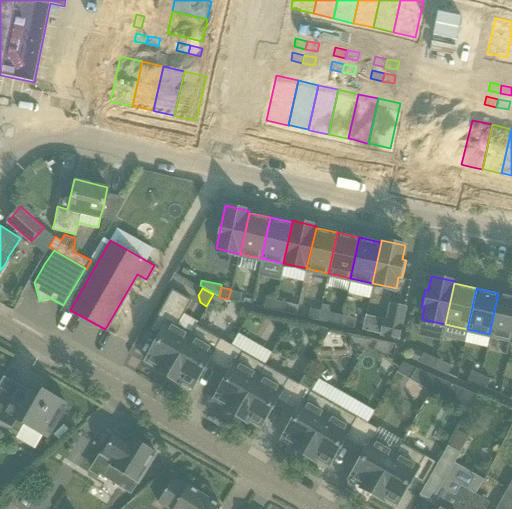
[(155,369),(167,376),(191,334),(190,333),(176,325),(191,300),(171,289),(149,327),(160,333),(145,360),(156,367),(155,369)]
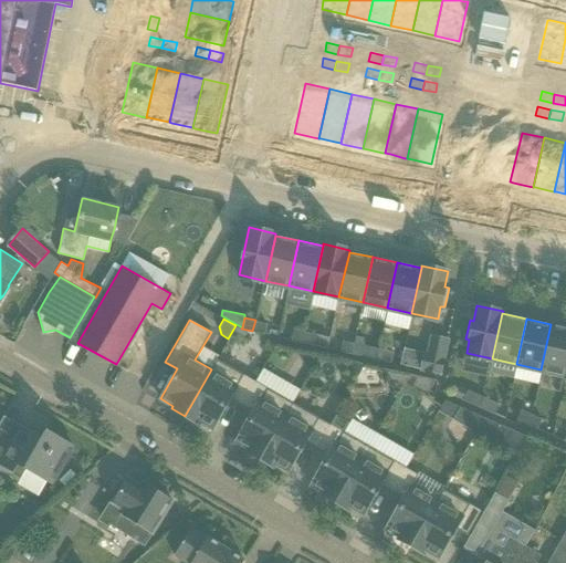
[(255,320),(252,331),(263,333),(265,322),(255,320)]
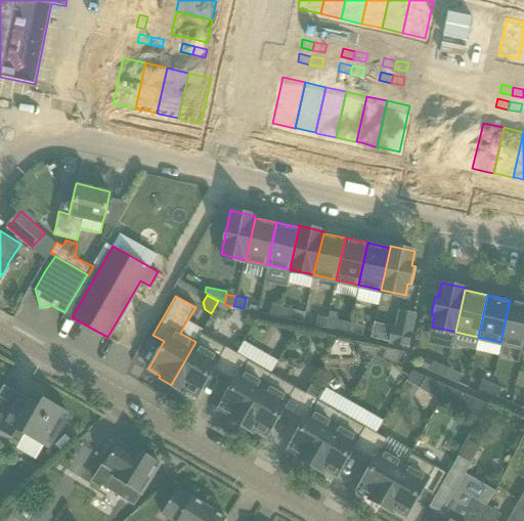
[(500,342),(523,347),(523,341),(523,302),(510,300),(500,342)]
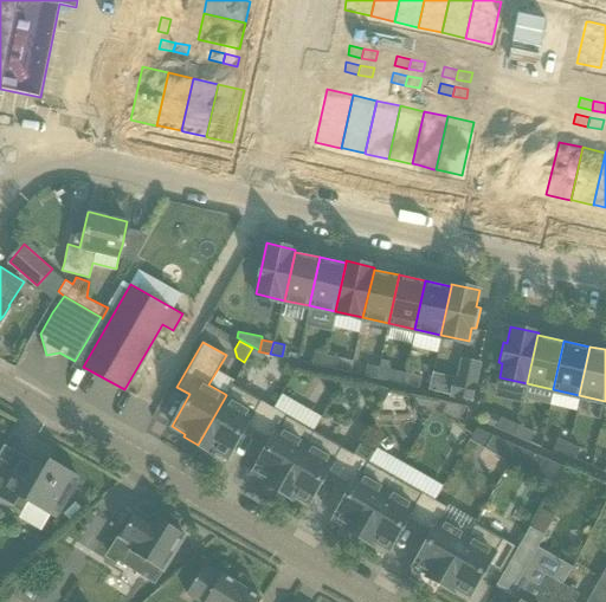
[(323,366),(326,354),(314,351),(311,363),(323,366)]
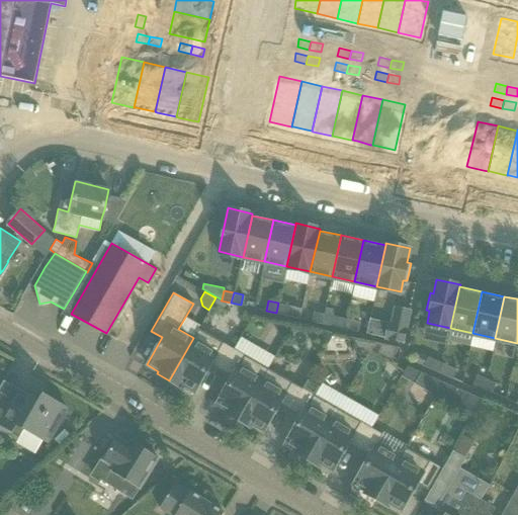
[(288,305),(286,315),(299,318),(301,308),(288,305)]
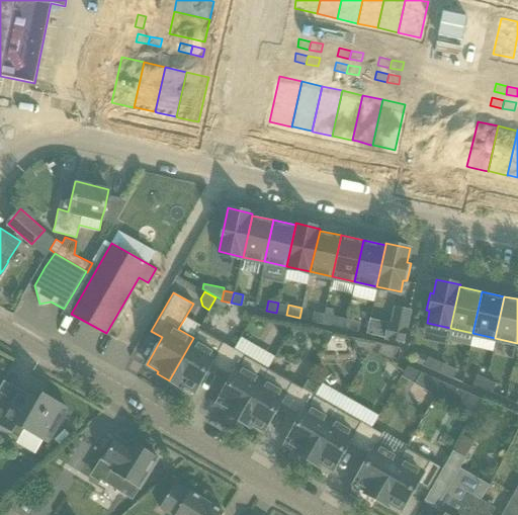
[(402,341),(409,309),(394,305),(390,322),(387,321),(384,336),(402,341)]
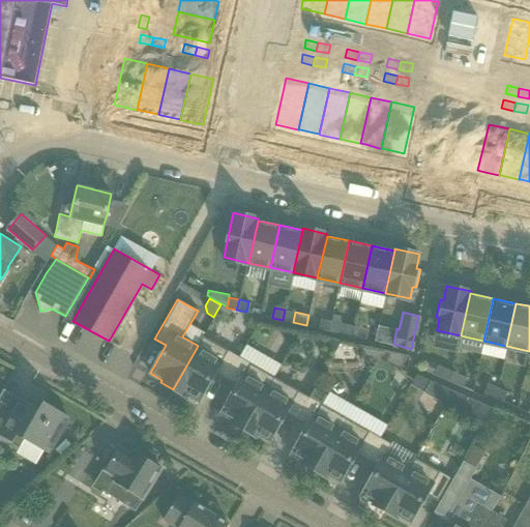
[(331,320),(329,330),(340,332),(342,322),(340,314),(332,313),(331,320)]
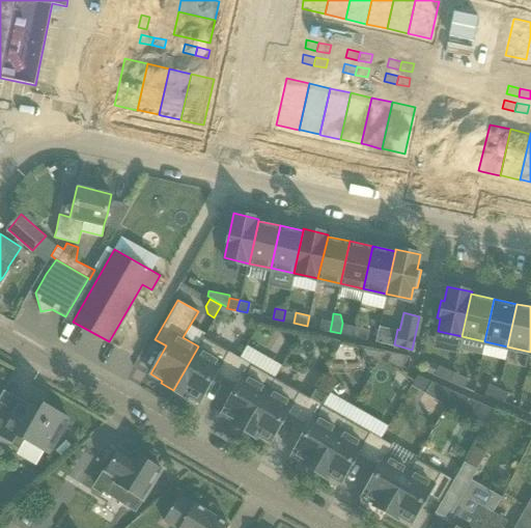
[(332,321),(322,317),(319,328),(330,331),(332,321)]
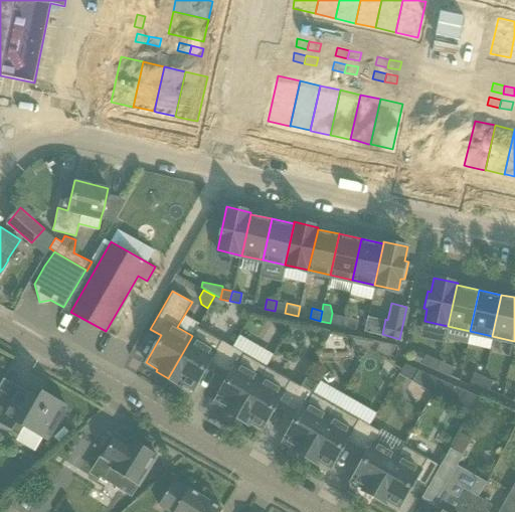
[(358,319),(344,316),(342,325),(356,329),(358,319)]
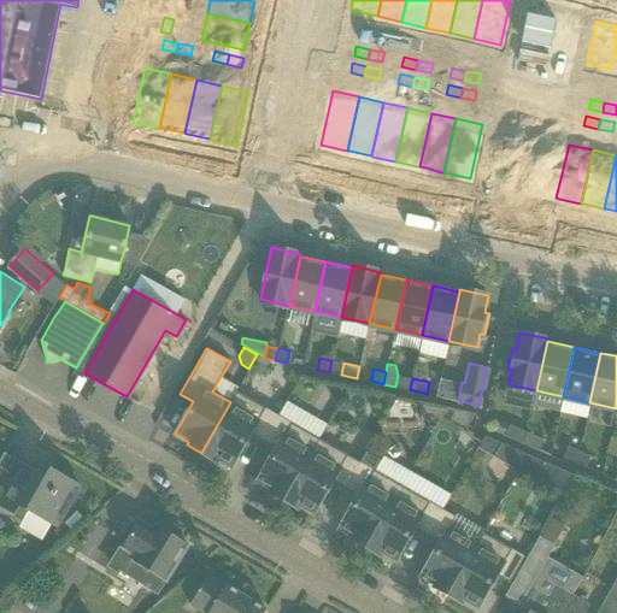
[(217,458),(231,466),(251,432),(263,440),(277,414),(235,390),(229,401),(230,402),(201,453),(216,460),(217,458)]
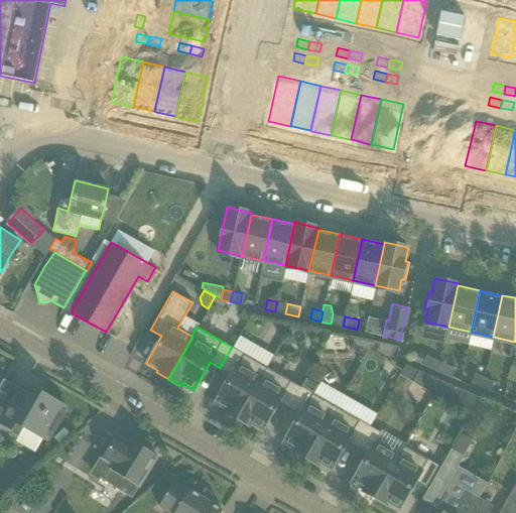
[(319,328),(314,336),(327,342),(333,330),(319,328)]
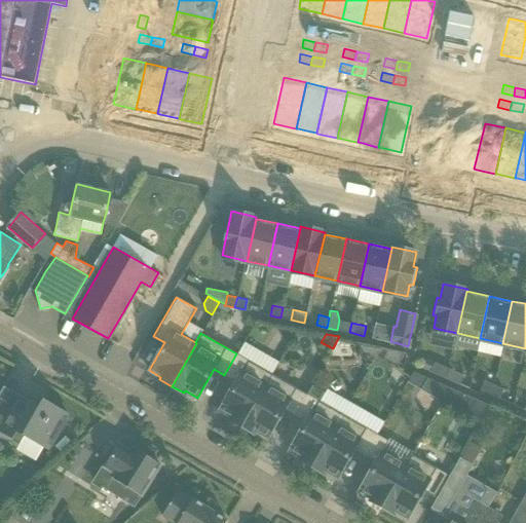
[(270,371),(276,359),(241,339),(234,351),(270,371)]
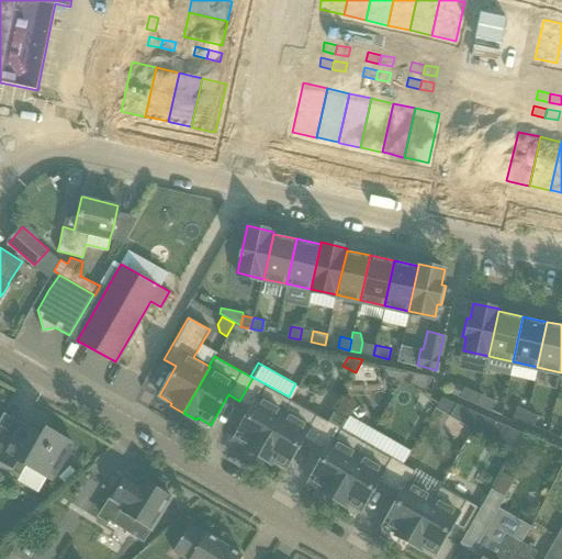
[(245,448),(258,455),(291,400),(253,378),(239,401),(250,407),(234,438),(247,446),(245,448)]
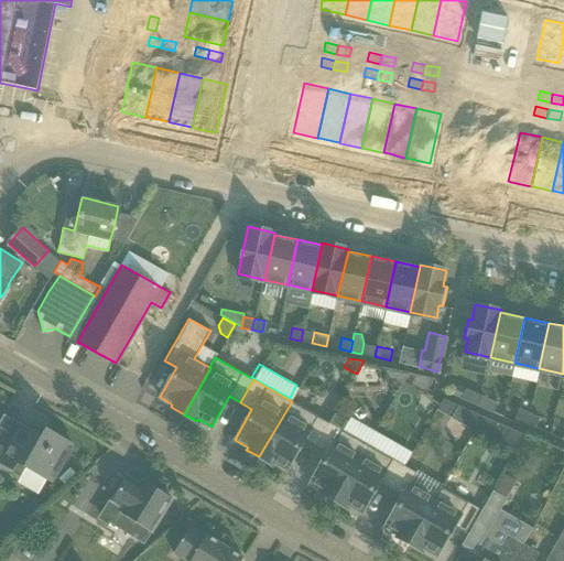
[(465,387),(461,397),(477,405),(481,395),(465,387)]
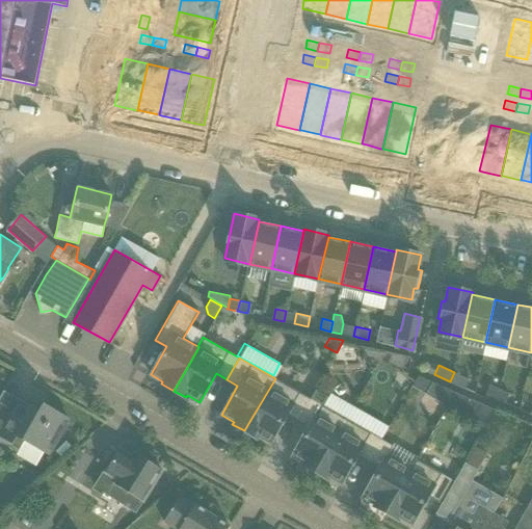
[(469,378),(454,372),(450,381),(464,388),(469,378)]
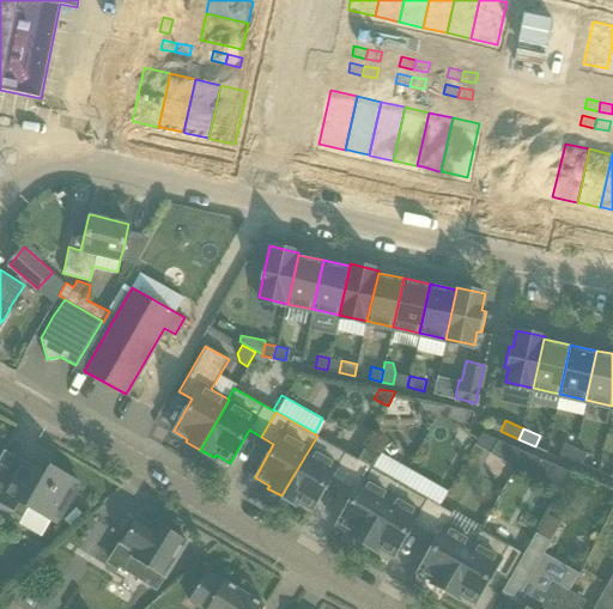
[(481,432),(475,443),(489,451),(515,467),(525,450),(497,438),(481,431),(481,432)]
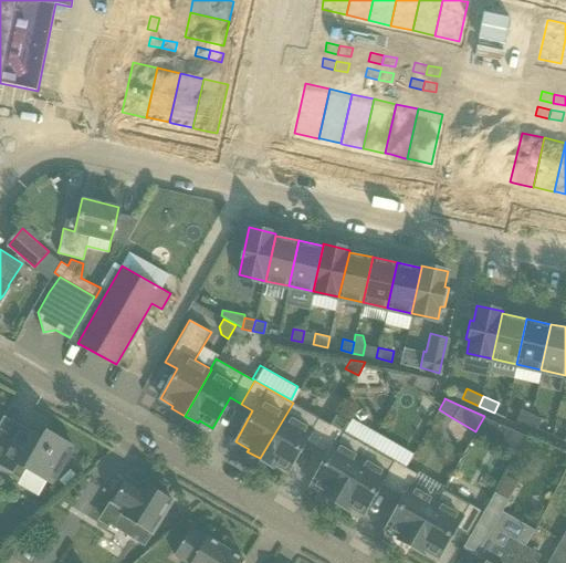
[(274,464),(287,471),(305,440),(316,447),(331,424),(329,424),(293,403),(260,458),(273,466),(274,464)]
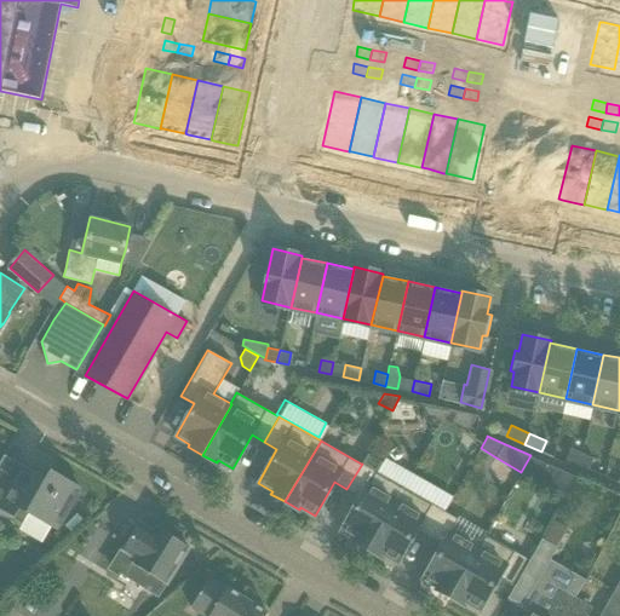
[(583,452),(570,447),(566,458),(577,464),(583,452)]
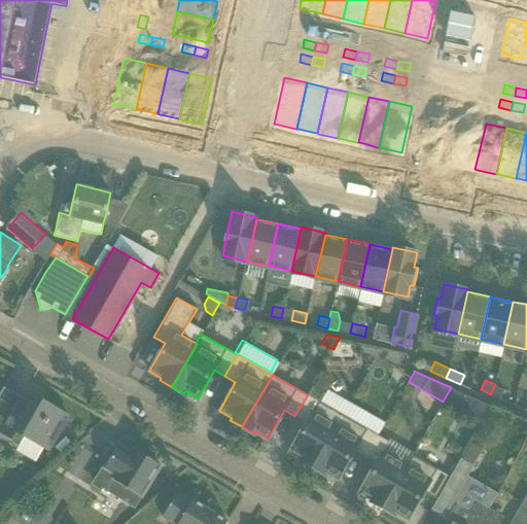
[(504,389),(495,384),(490,394),(499,398),(504,389)]
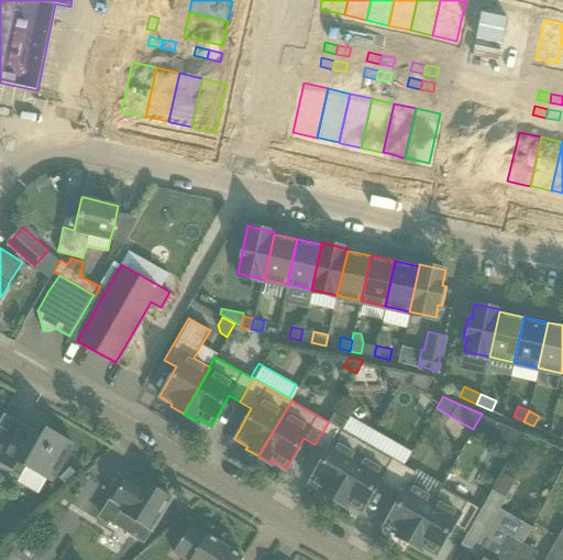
[(320,492),(333,500),(366,442),(342,429),(348,419),(333,412),(328,421),(329,421),(315,445),(327,452),(309,482),(321,490),(320,492)]
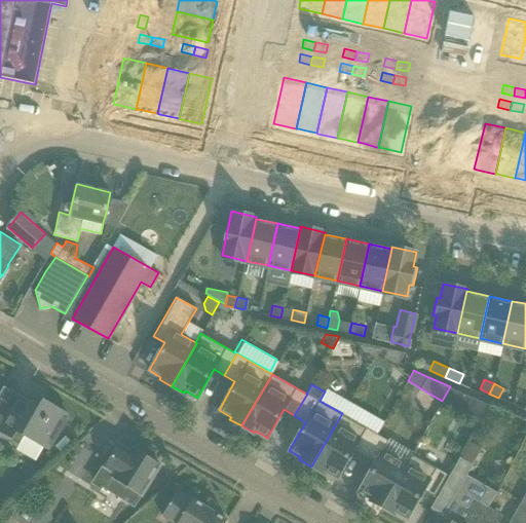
[(450,386),(442,401),(457,410),(466,394),(450,386)]
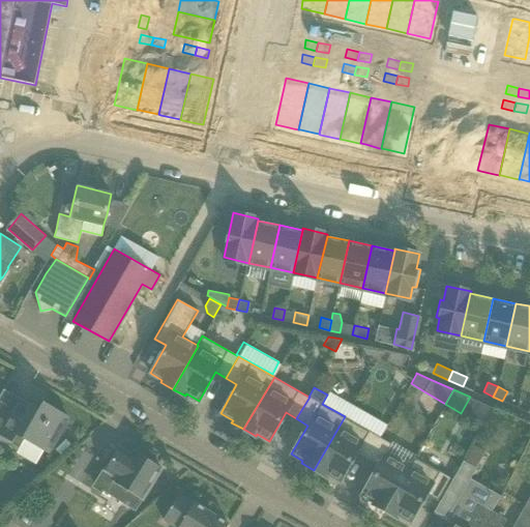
[(19,397),(0,429),(0,434),(11,441),(17,433),(48,450),(68,416),(45,403),(39,411),(31,407),(32,404),(19,397)]
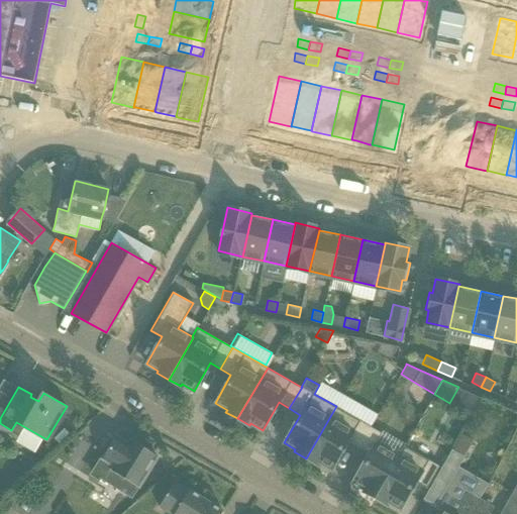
[(319,464),(331,470),(347,441),(357,447),(371,426),(336,406),(306,458),(318,465),(319,464)]
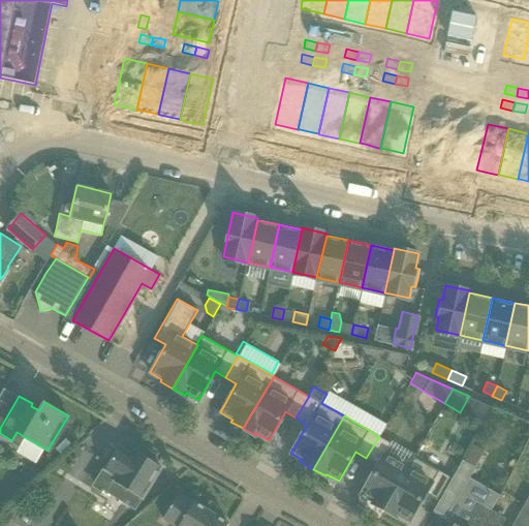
[(372,502),(383,509),(409,465),(408,465),(384,452),(390,442),(379,436),(366,458),(377,465),(361,493),(373,500),(372,502)]
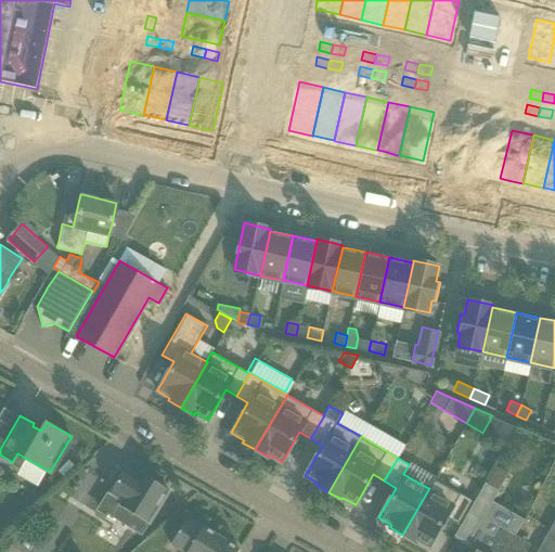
[(100,508),(142,534),(169,489),(140,471),(138,475),(125,467),(100,508)]
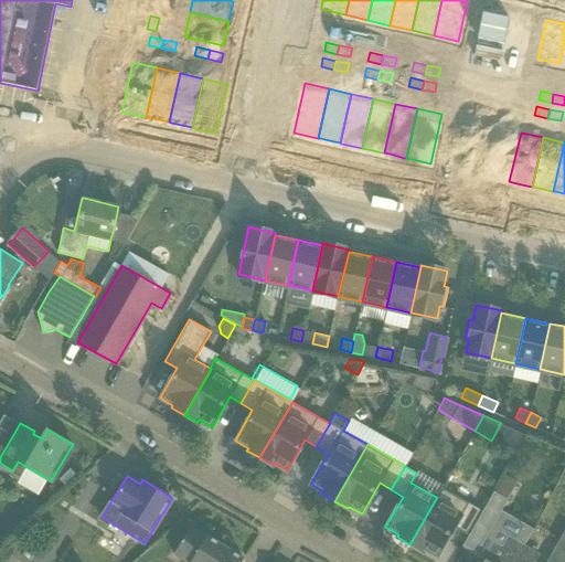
[(424,550),(437,557),(455,526),(466,533),(480,509),(441,487),(436,497),(437,497),(409,544),(423,551),(424,550)]
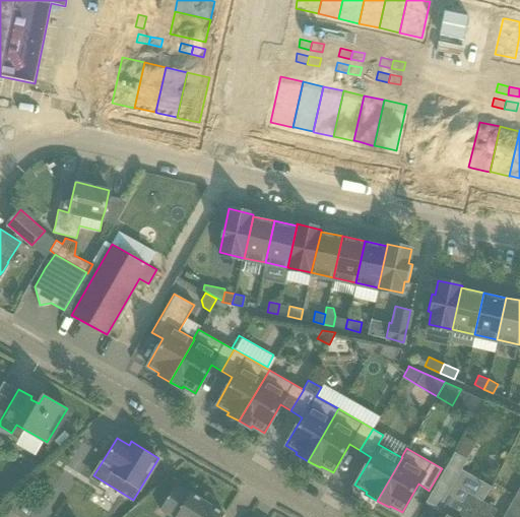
[(427,500),(439,507),(466,458),(454,451),(442,473),(427,500)]
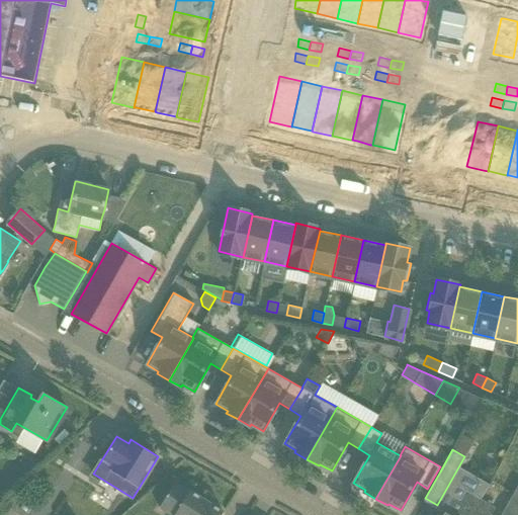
[(221,514),(224,511),(190,490),(189,492),(175,483),(160,507),(172,514),(221,514)]
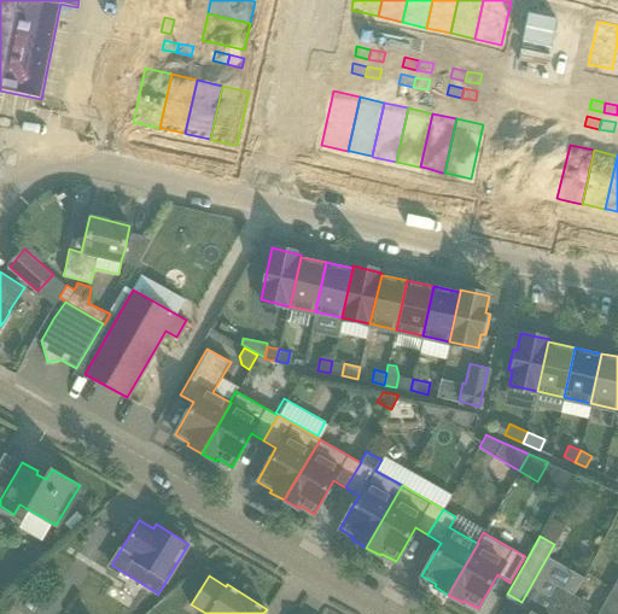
[(617,577),(596,613),(616,613),(617,610),(617,577)]
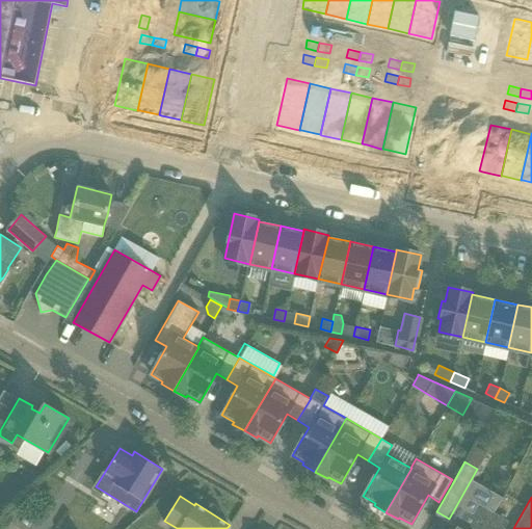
[(451,528),(482,528),(484,527),(493,511),(478,503),(473,512),(464,508),(451,528)]
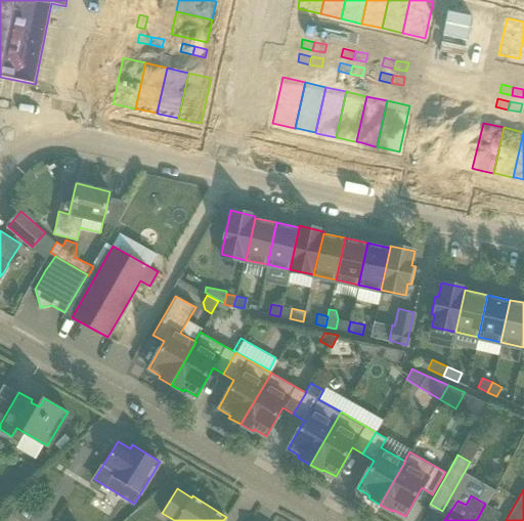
[(477,519),(475,520),(494,520),(500,513),(485,504),(477,519)]
